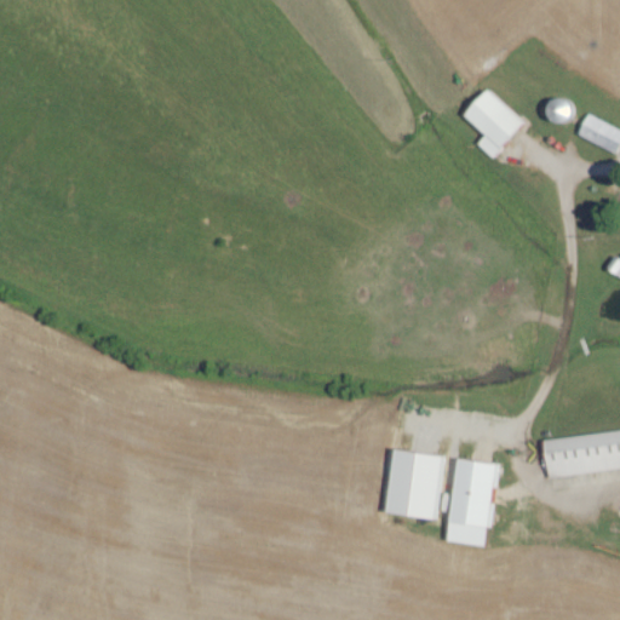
[(463,115),(484,136),(477,144),(492,159),(526,124),(488,89),(463,115)]
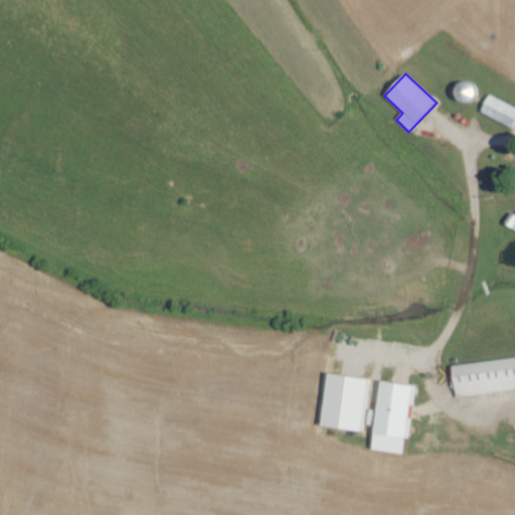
[(513,129),(514,123),(514,108),(488,95),(479,113),(513,129)]
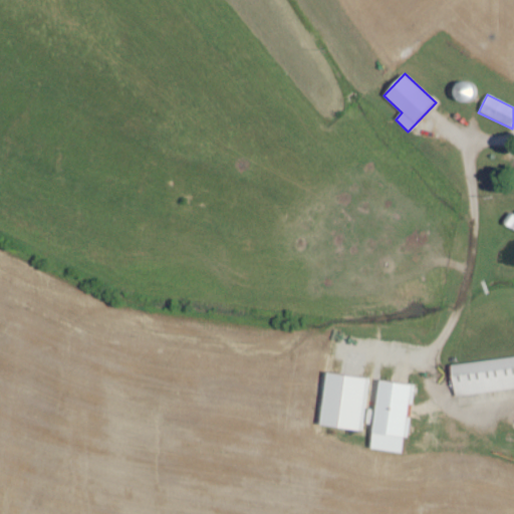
[(513,389),(513,357),(451,365),(454,397),(513,389)]
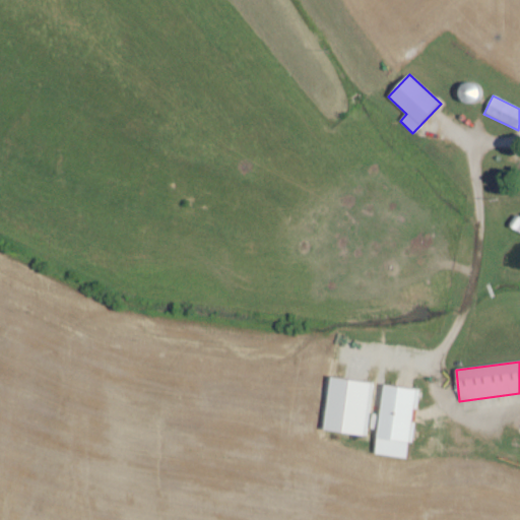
[(374,384),(330,378),(323,432),(367,437),(374,384)]
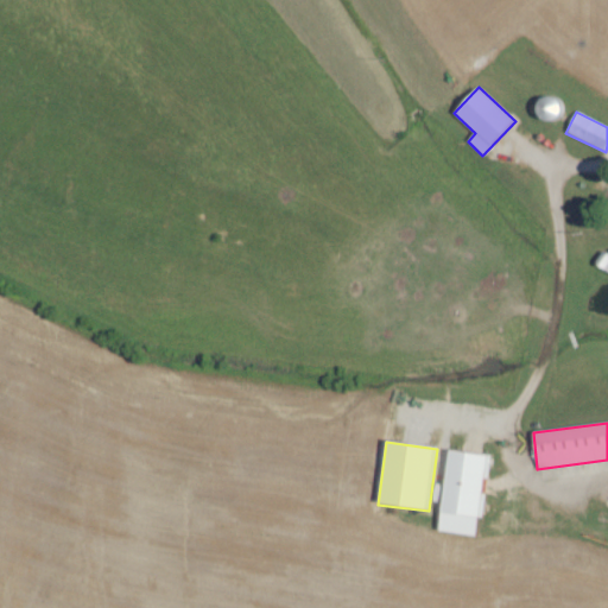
[(438,532),(479,537),(488,455),(447,450),(438,532)]
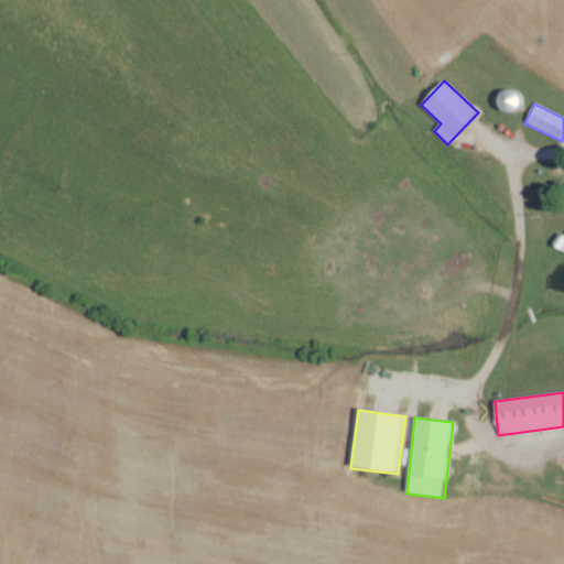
All buildings are outlined.
